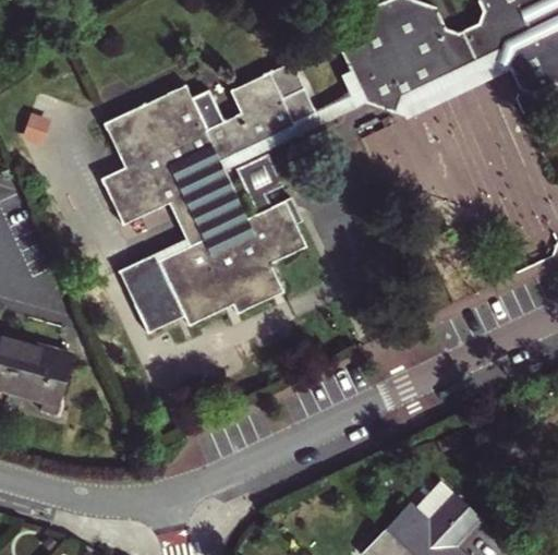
[(399,99),(497,51),(511,57),(508,68),(518,88),(533,94),(553,84),(557,85),(557,0),(475,0),(481,12),(478,24),(456,34),(444,31),(434,9),(408,0),(387,0),(353,16),(341,55),(364,104),(395,113),(399,99)]
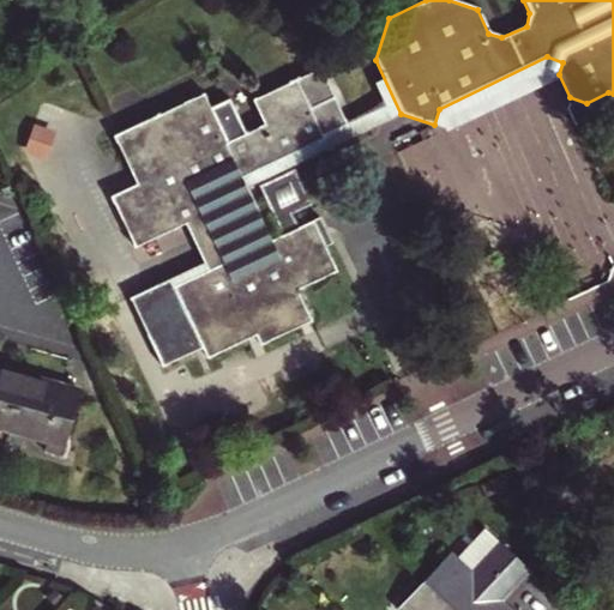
[(563,62),(547,56),(439,109),(434,125),(445,130),(449,118),(547,70),(559,74),(563,62)]
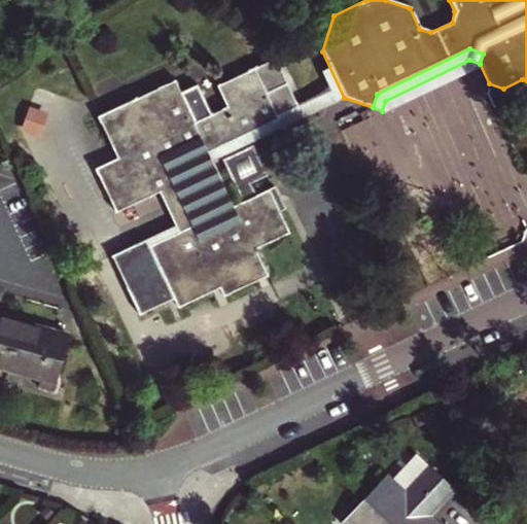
[(149,245),(145,239),(110,255),(139,315),(173,299),(177,308),(220,287),(224,295),(268,275),(255,249),(290,232),(284,220),(282,221),(279,214),(280,214),(267,189),(256,195),(251,183),(266,176),(251,145),(220,160),(240,201),(232,205),(211,161),(206,151),(278,117),(277,115),(296,106),(295,102),(274,57),(215,84),(225,105),(211,112),(197,82),(179,91),(174,79),(98,116),(117,158),(95,168),(115,212),(159,191),(174,184),(192,224),(149,245)]
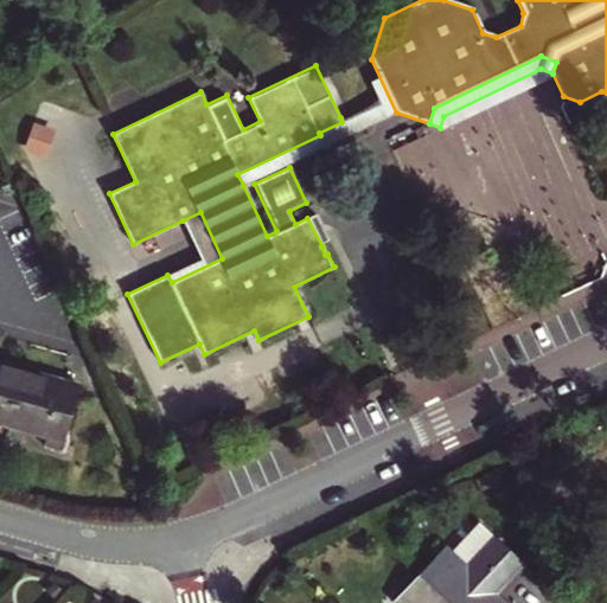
[(243,185),(393,113),(376,79),(363,87),(371,103),(340,117),(342,122),(319,133),(320,135),(237,174),(243,185)]
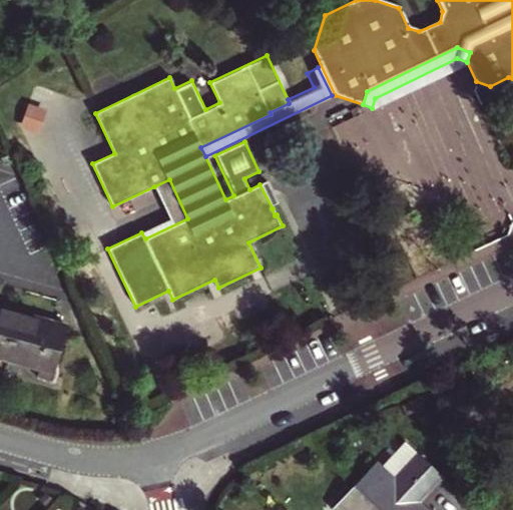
[(170,218),(141,232),(145,238),(187,218),(169,179),(154,186),(170,218)]
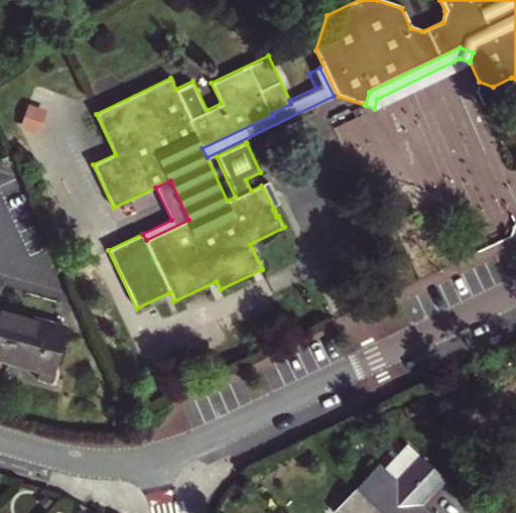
[(0,359),(12,363),(24,317),(0,310),(0,359)]
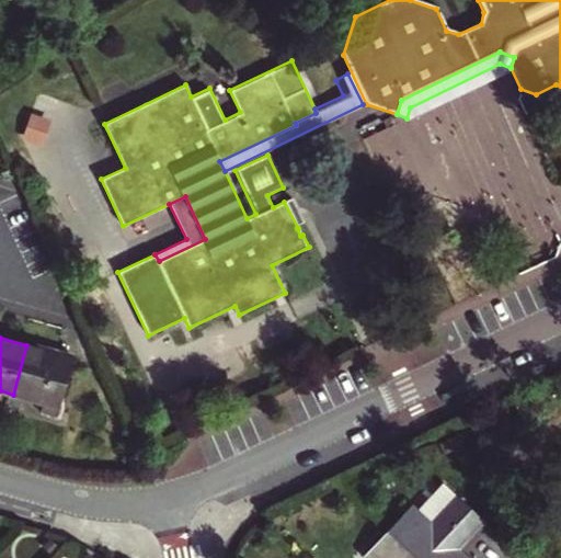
[(76,360),(26,345),(13,395),(46,403),(44,412),(59,417),(76,360)]
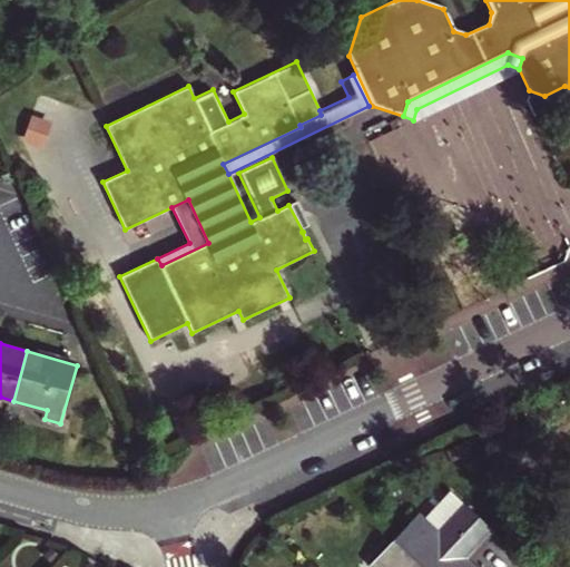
[(164,446),(148,452),(150,458),(166,450),(164,446)]
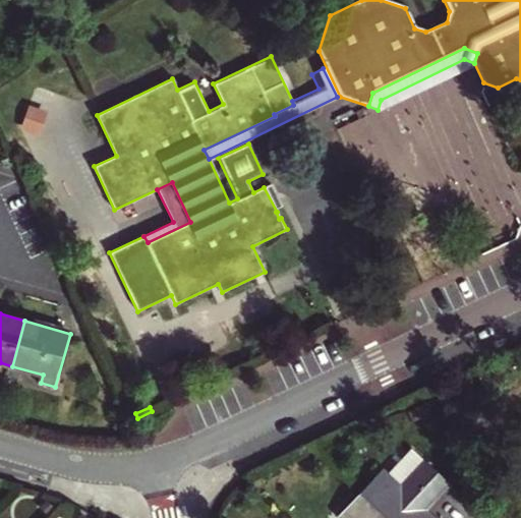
[(385,473),(364,494),(389,517),(430,517),(428,515),(454,487),(419,454),(394,481),(385,473)]
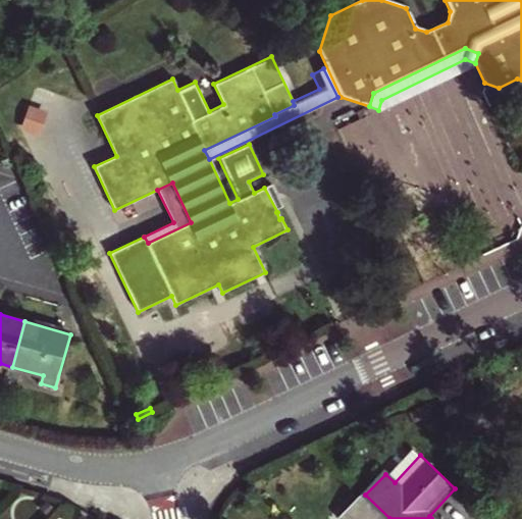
[(389,518),(365,495),(345,517),(346,518),(389,518)]
